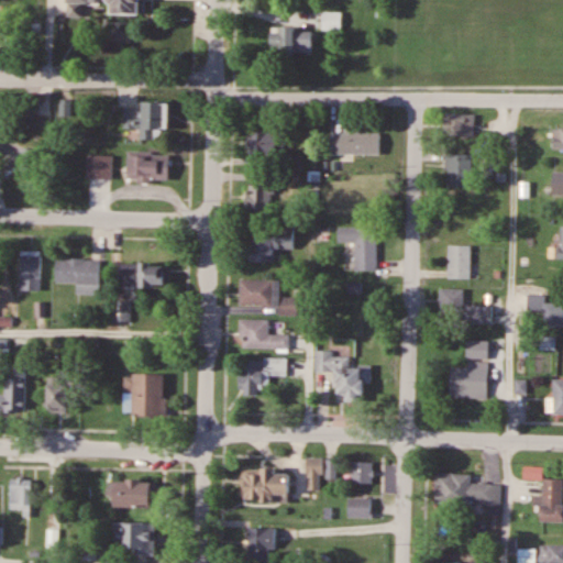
[(68,0),(68,15),(84,15),(84,1),(98,1),(97,0),(111,0),(111,12),(144,12),(144,0),(68,0)]
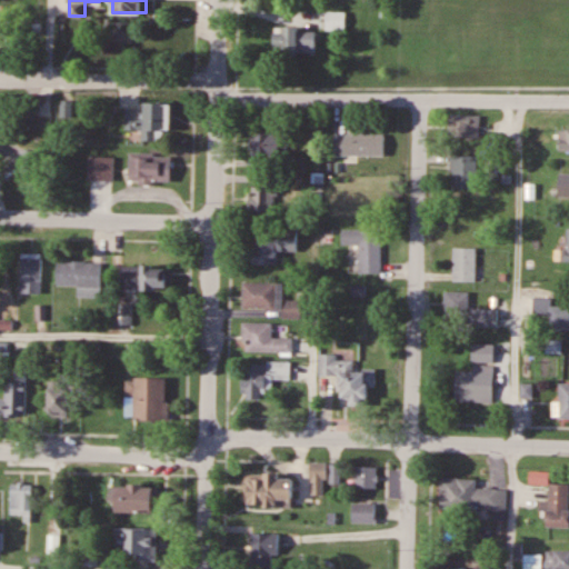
[(345,11),(326,11),(326,30),(345,30),(345,11)]
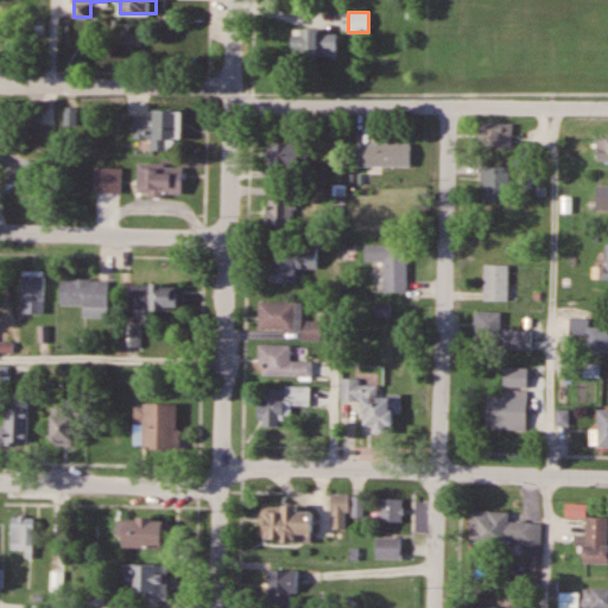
[(337,32),(321,32),(321,27),(293,27),(293,57),(337,57),(337,32)]
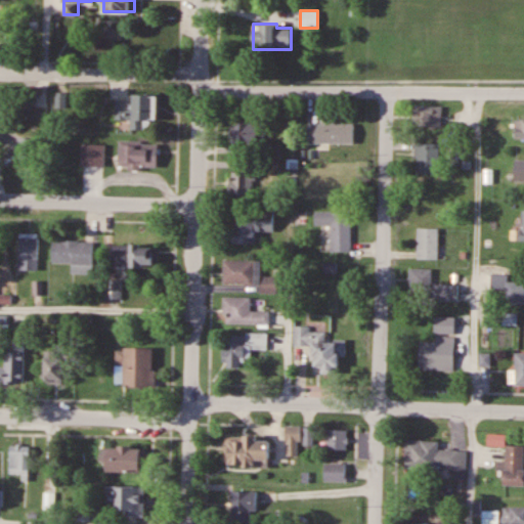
[(117,120),(131,120),(131,128),(150,128),(150,119),(157,119),(157,94),(130,94),(130,98),(117,98),(117,120)]
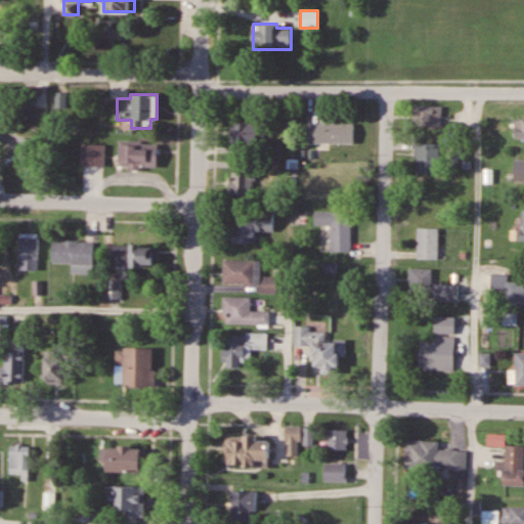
[(441,126),(441,105),(413,105),(413,126),(441,126)]
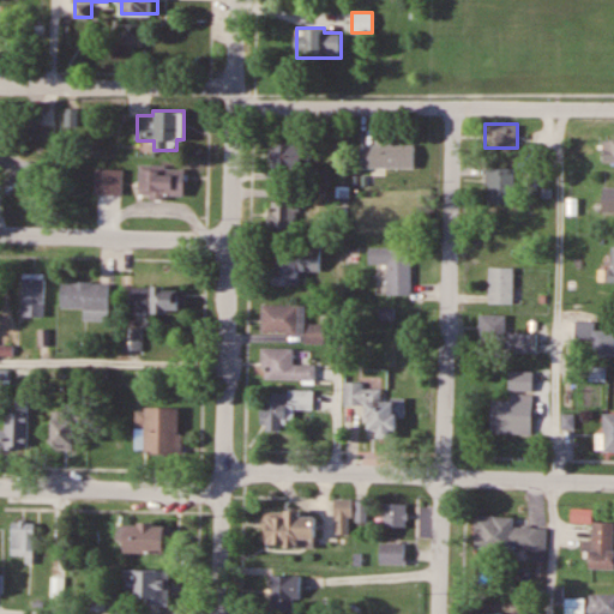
[(305,169),(305,143),(274,143),(274,169),(305,169)]
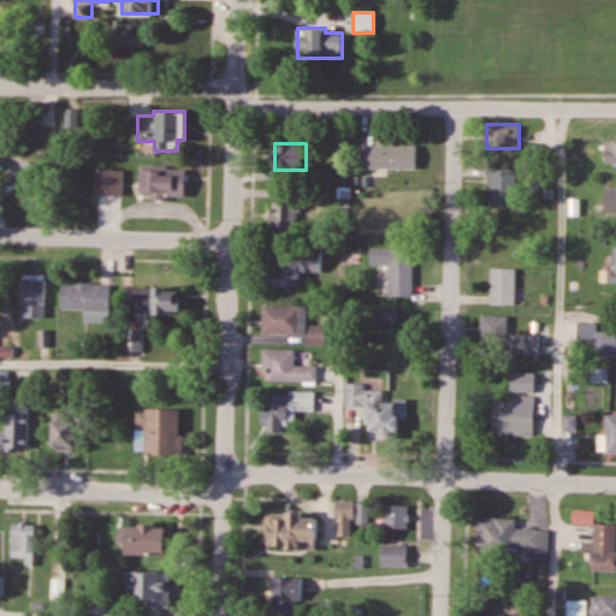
[(415,167),(415,143),(362,143),(362,167),(415,167)]
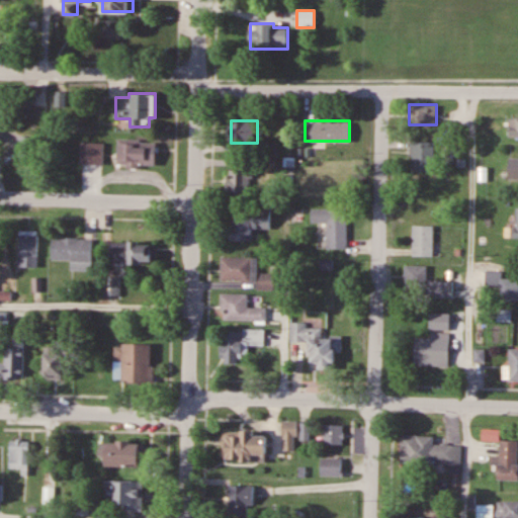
[(38,163),(38,136),(17,136),(17,163),(38,163)]
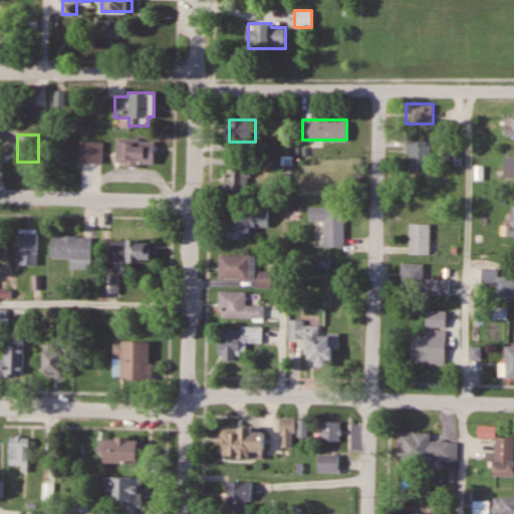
[(155,139),(117,139),(116,164),(155,165),(155,139)]
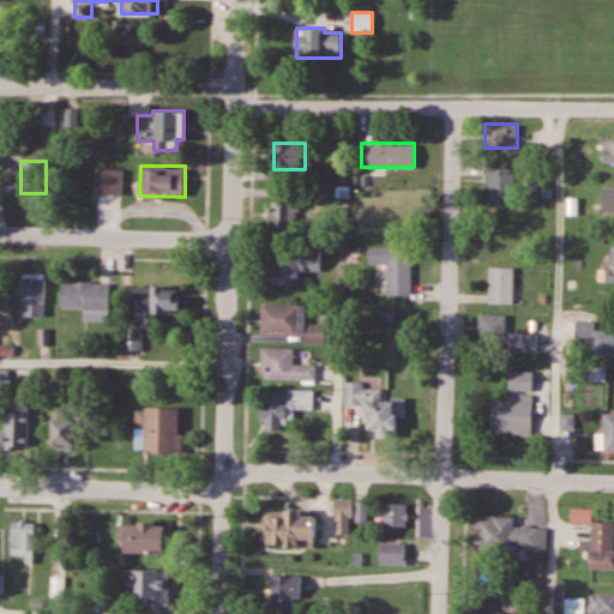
[(515,167),(486,167),(486,205),(515,205),(515,167)]
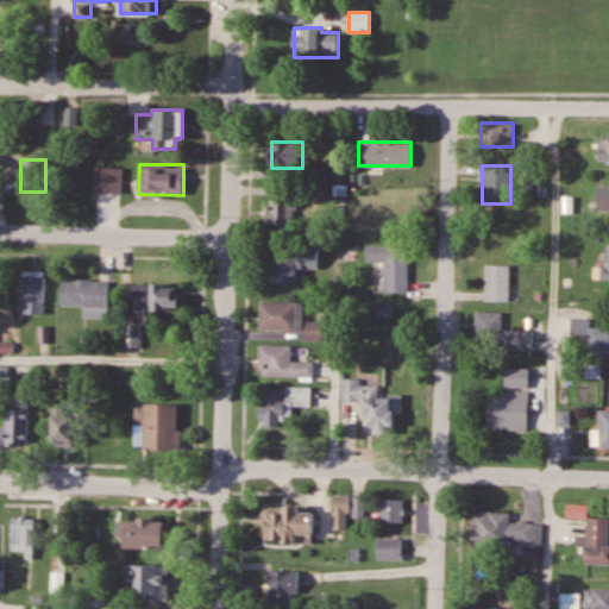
[(296,199),(268,199),(268,228),(296,228),(296,199)]
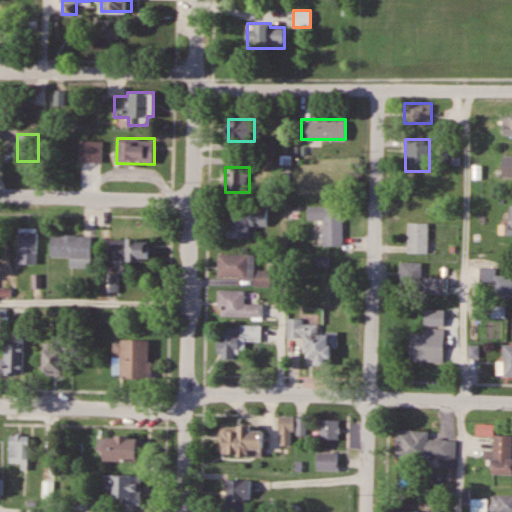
[(511,234),(511,204),(510,205),(510,224),(500,224),(500,234),(511,234)]
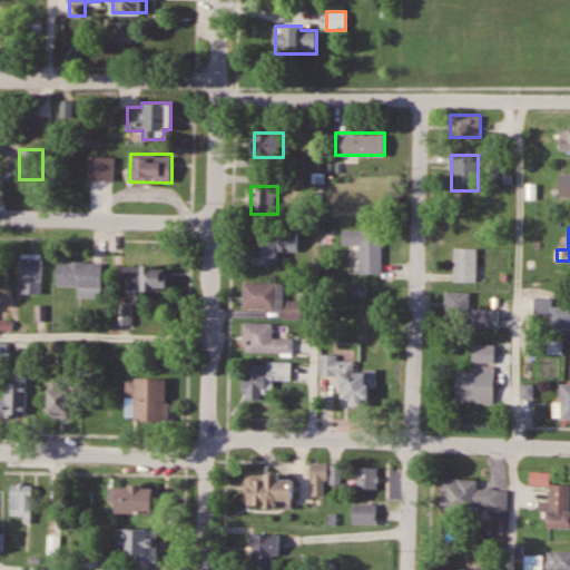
[(253,265),(277,265),(277,252),(298,252),(298,228),(253,228),(253,265)]
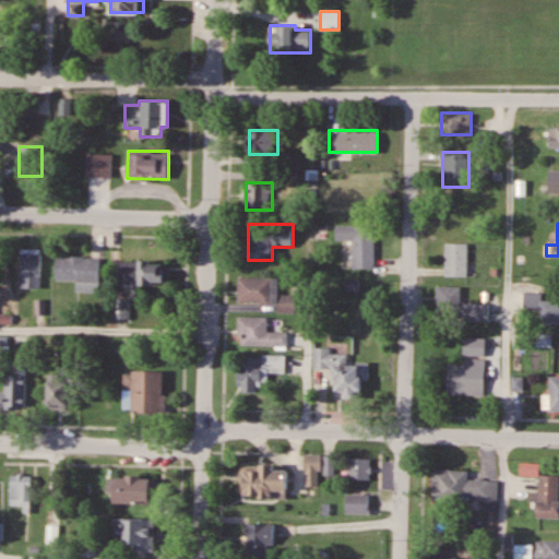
[(375,266),(375,224),(335,225),(335,237),(352,237),(353,266),(375,266)]
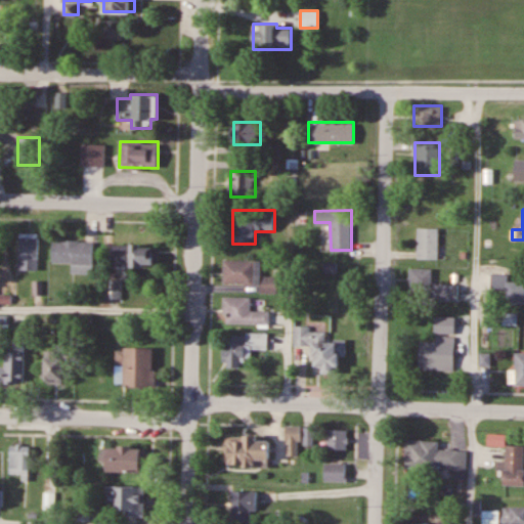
[(438,228),(418,228),(418,259),(438,259),(438,228)]
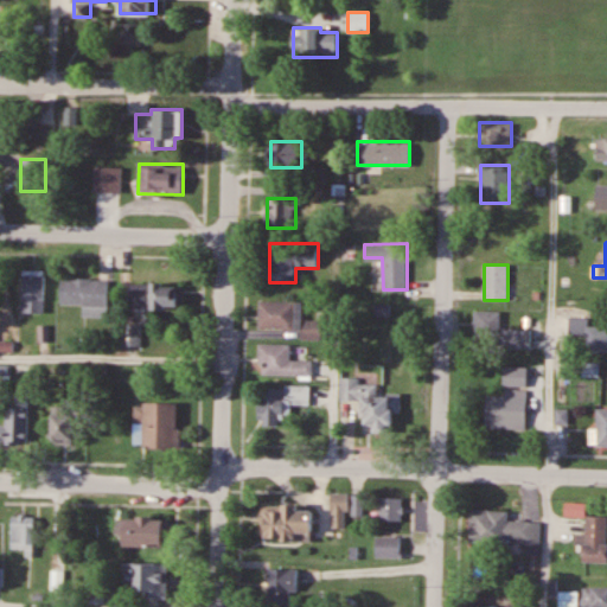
[(44,270),(21,270),(21,306),(44,306),(44,270)]
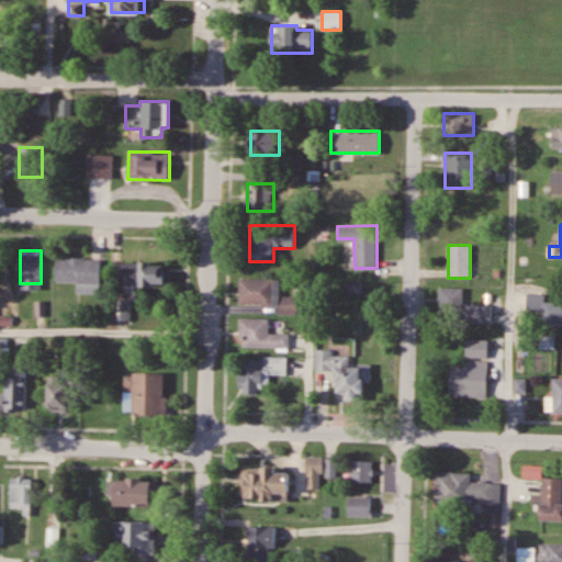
[(56,282),(78,282),(78,292),(100,292),(100,258),(56,258),(56,282)]
